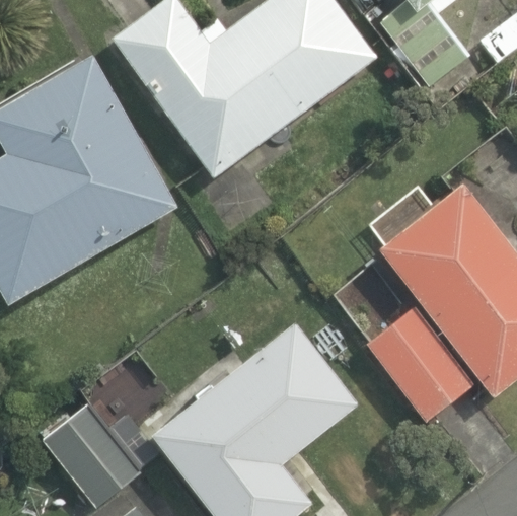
[(179,0),(162,0),(112,37),(214,179),(378,59),(335,0),(267,0),(226,30),(218,18),(201,30),(179,0)]
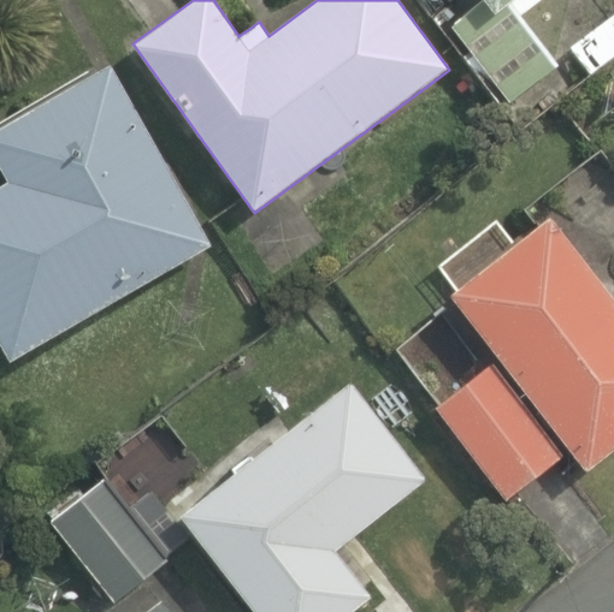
[(480,0),(483,1),(452,27),(511,105),(556,67),(519,18),(541,0),(480,0)]
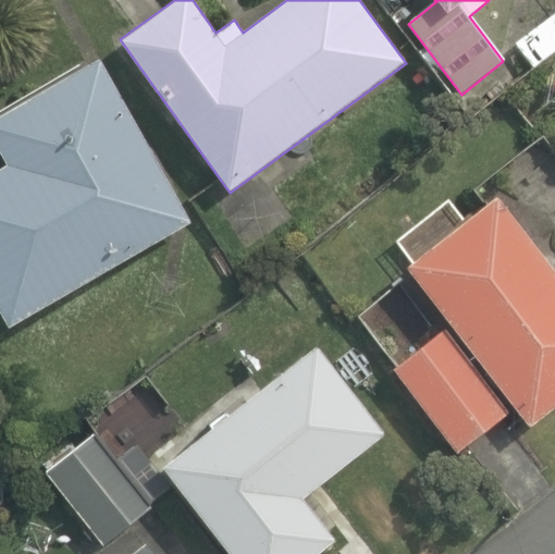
[(0,150),(8,164),(0,168),(0,308),(10,327),(192,222),(99,58),(0,115),(0,150)]
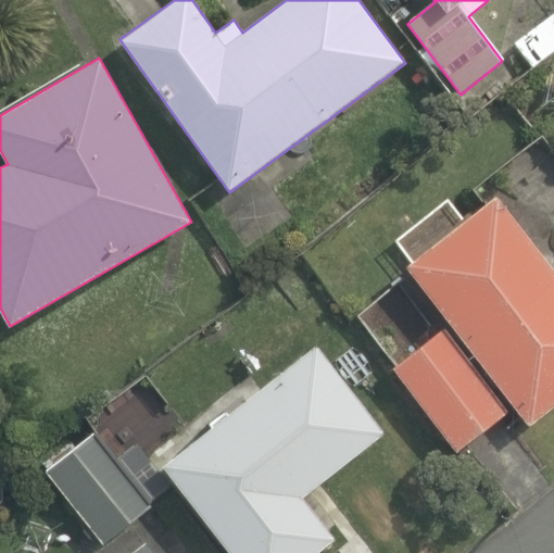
[(553,271),(496,196),(406,265),(530,426),(553,406),(553,271)]
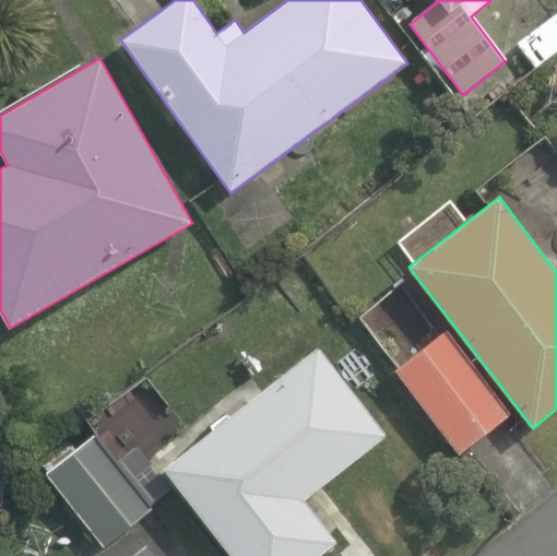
[(445,330),(395,370),(458,454),(511,413),(445,330)]
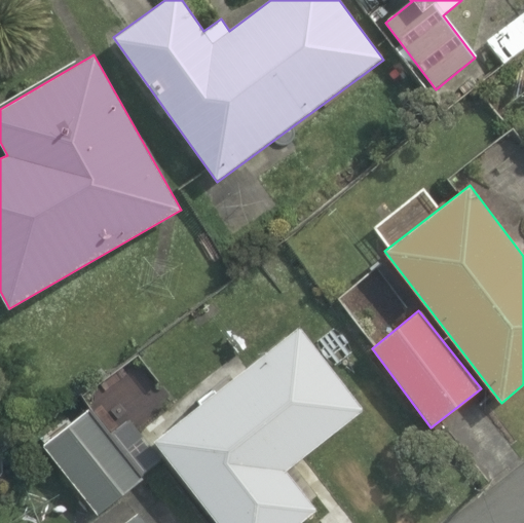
[(153,438),(217,522),(300,522),(319,510),(288,470),(364,410),(298,326),(153,438)]
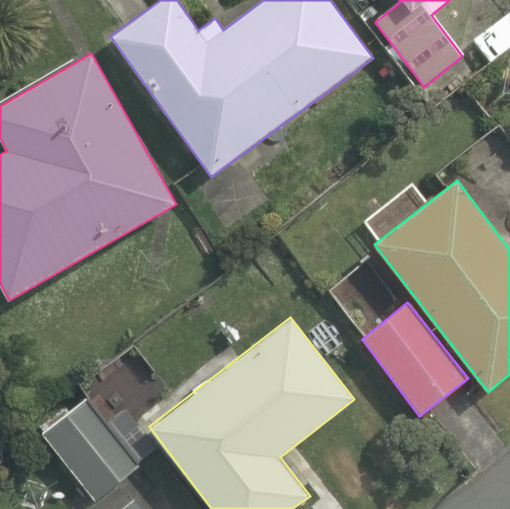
[(39,433),(94,501),(141,464),(86,396),(39,433)]
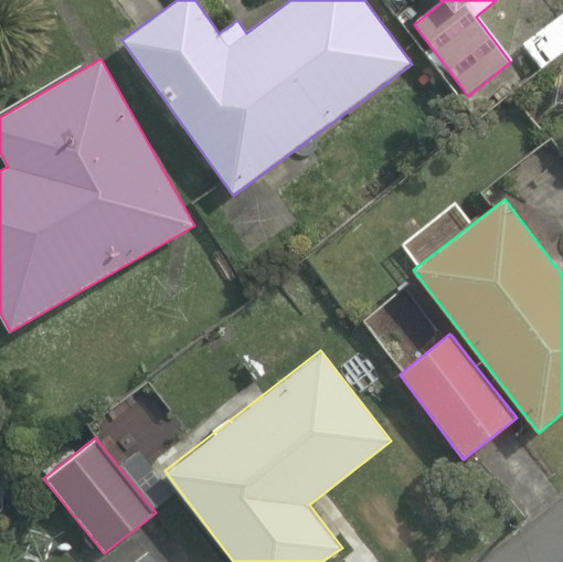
[(157,561),(148,550),(131,561),(157,561)]
